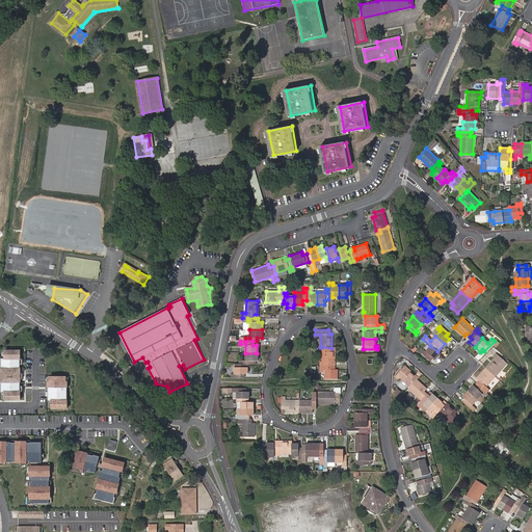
[(440,353),(437,351),(430,346),(425,351),(423,350),(421,352),(429,360),(431,356),(433,358),(434,360),(440,353)]
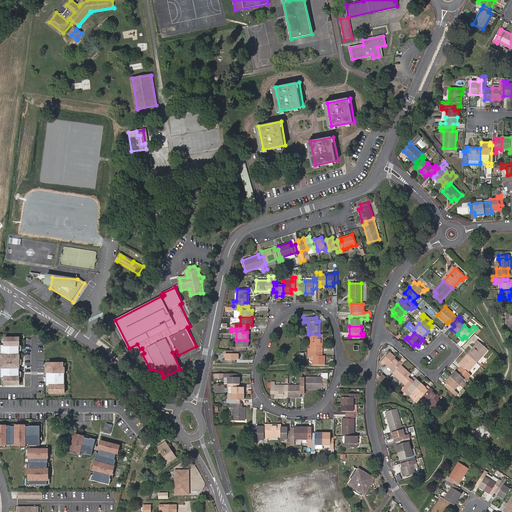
[(319,335),(310,334),(310,348),(308,348),(308,351),(309,351),(321,351),(321,335),(319,335)]
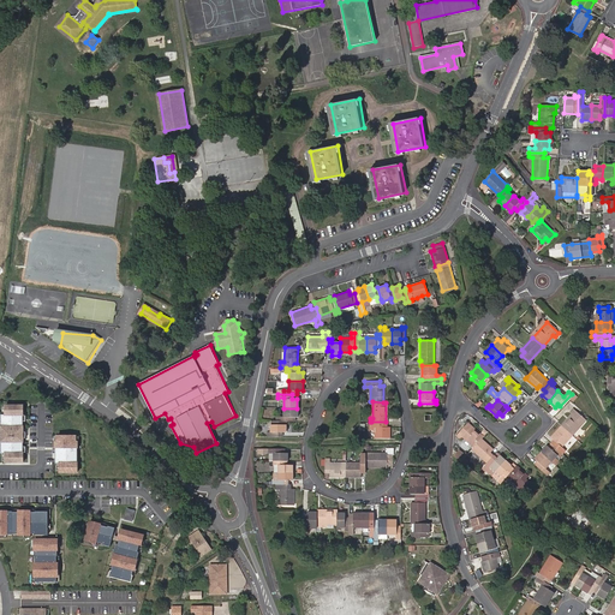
[(24,406),(6,406),(6,407),(6,415),(3,415),(1,415),(1,419),(1,425),(1,436),(1,442),(1,447),(1,453),(3,453),(6,453),(6,460),(6,463),(23,463),(23,452),(23,447),(23,437),(24,433),(24,422),(24,416),(24,406)]
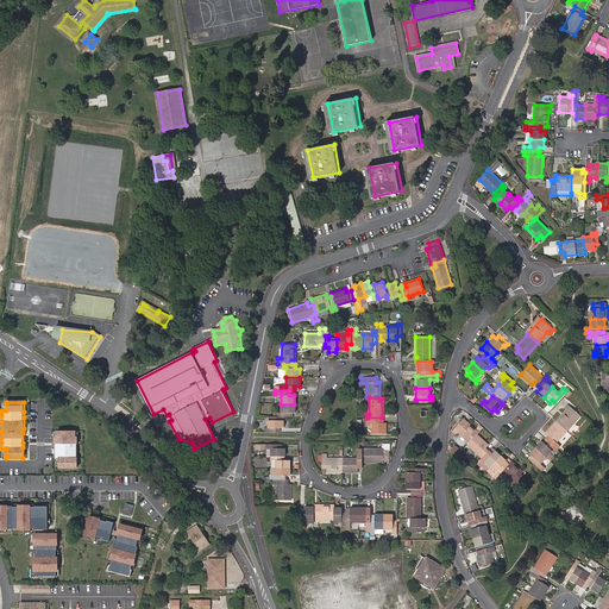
[(294,413),(294,405),(281,405),(280,413),(275,413),(275,416),(282,416),(292,416),(292,413),(294,413)]
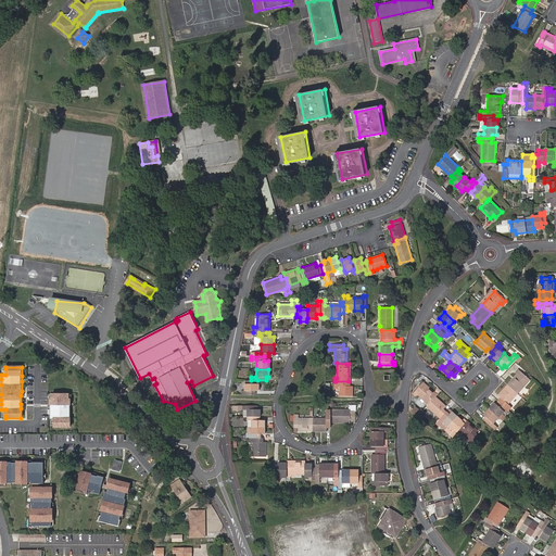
[(517,375),(507,384),(517,393),(529,379),(522,374),(519,377),(517,375)]
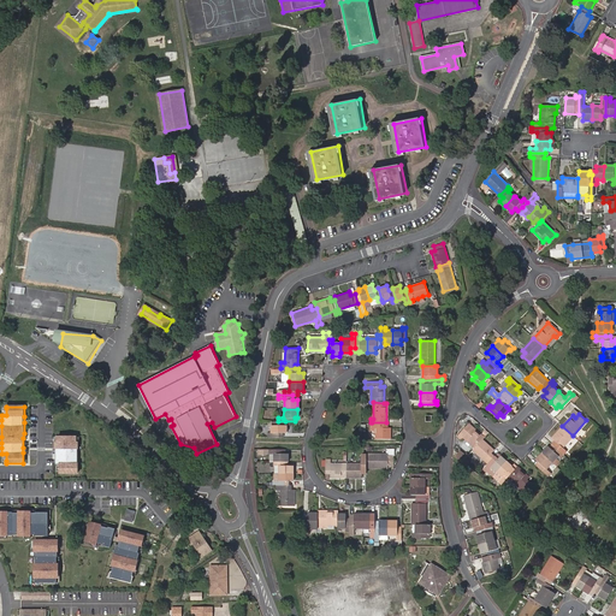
[(285,433),(285,421),(278,421),(271,421),(271,433),(266,433),(266,437),(282,437),(282,433),(285,433)]
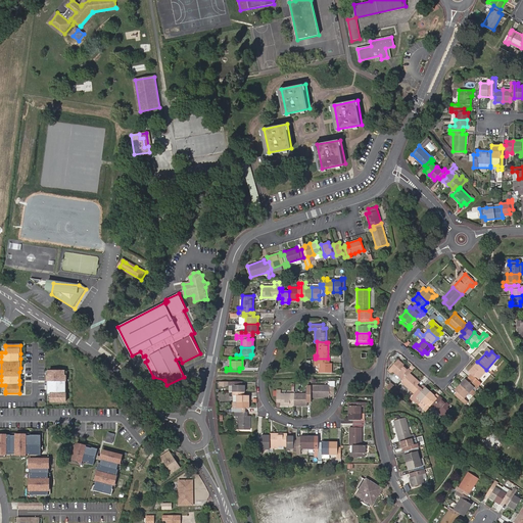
[(319,372),(330,373),(331,363),(328,363),(328,359),(316,359),(315,359),(314,367),(319,366),(319,372)]
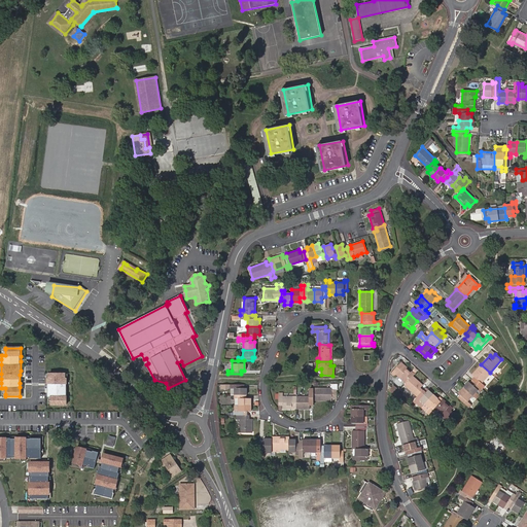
[(406,383),(412,375),(414,374),(400,361),(390,373),(394,376),(395,374),(406,383)]
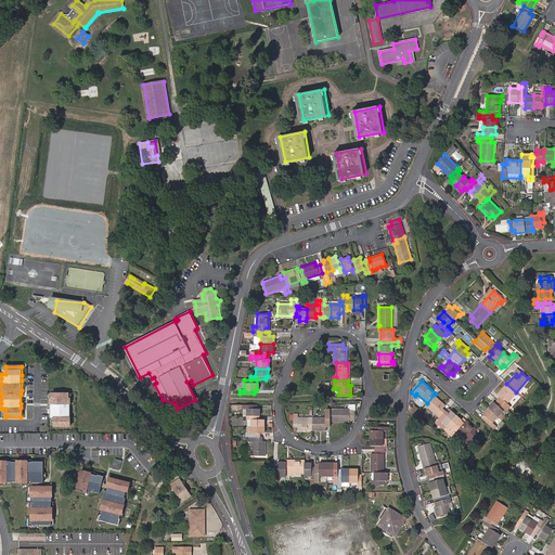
[(504,407),(516,392),(506,384),(497,395),(500,397),(497,400),(499,402),(504,407)]
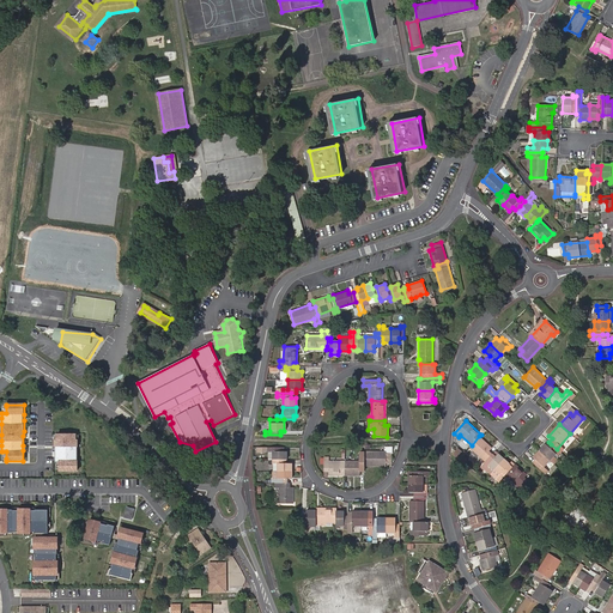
[(58,441),(56,441),(56,445),(56,451),(56,461),(60,461),(60,469),(60,471),(78,471),(78,441),(77,441),(77,435),(58,435),(58,441)]
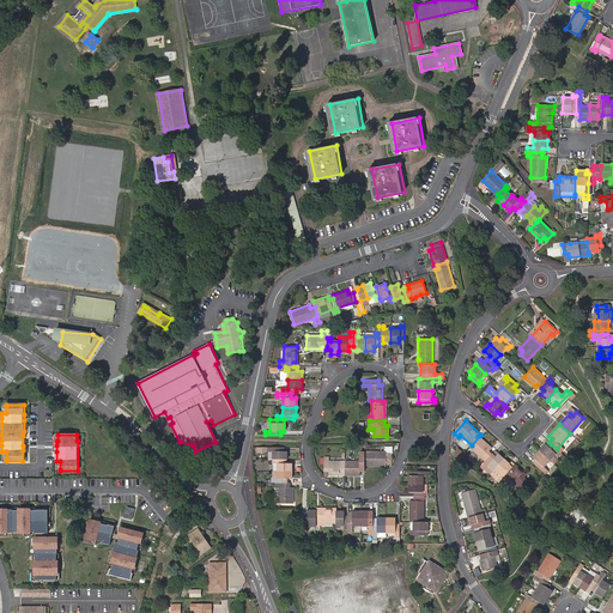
[(491,448),(479,436),(472,445),(471,447),(473,450),(471,453),(475,457),(479,455),(485,461),(491,455),(492,454),(489,450),(491,448)]
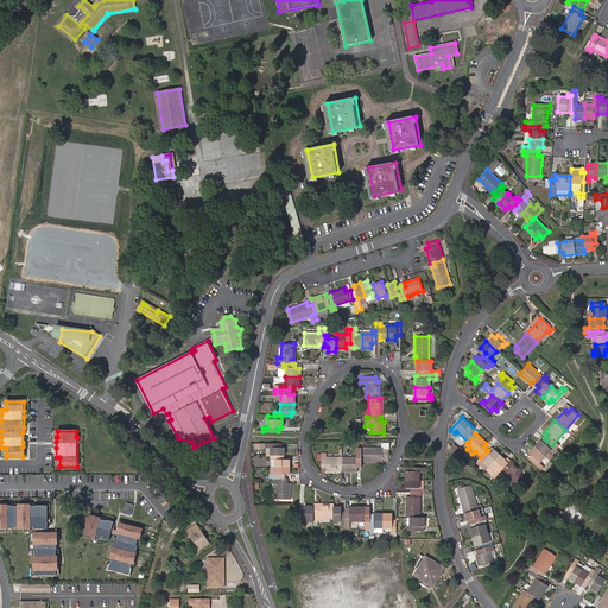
[(556,448),(552,445),(546,441),(544,443),(540,439),(534,447),(545,456),(551,450),(553,451),(556,448)]
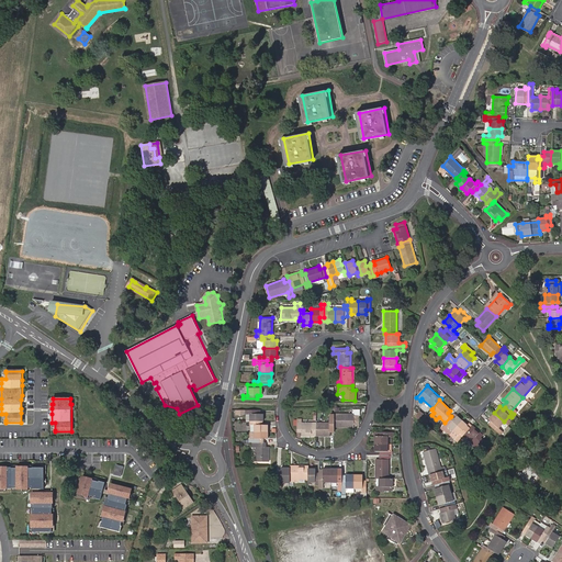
[(251,420),(260,420),(262,420),(262,413),(260,413),(260,409),(246,409),(247,420),(251,420)]
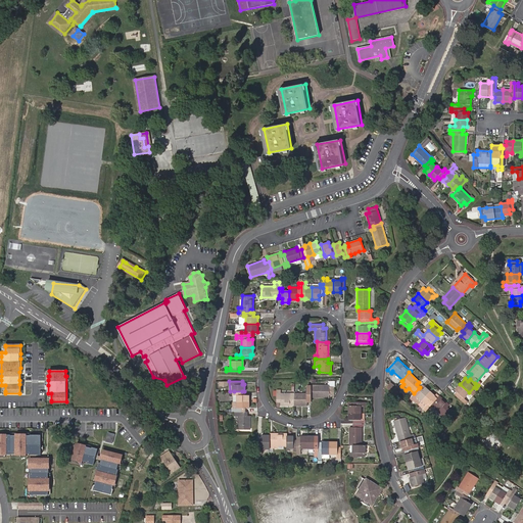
[(329,385),(311,385),(311,397),(328,396),(328,394),(334,393),(334,386),(332,386),(332,383),(329,383),(329,385)]
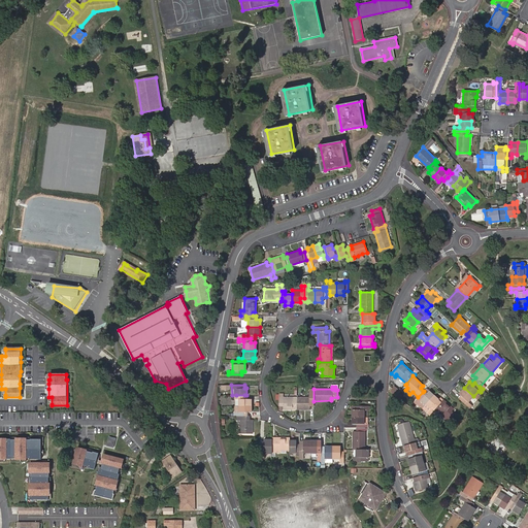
[(467,402),(473,396),(464,388),(459,394),(460,395),(458,397),(468,406),(470,404),(467,402)]
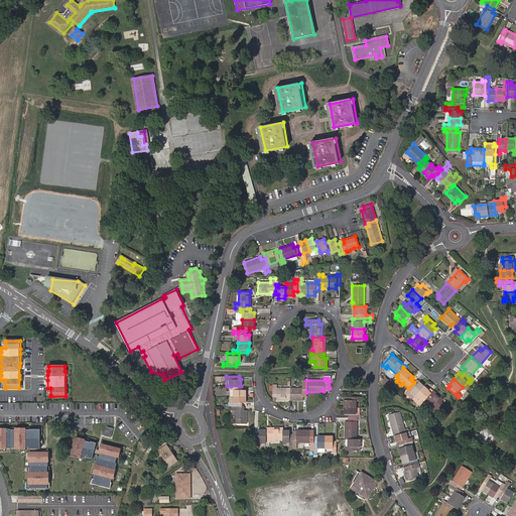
[(302,388),(289,388),(289,399),(302,400),(302,396),(306,396),(306,392),(306,380),(302,380),(302,388)]
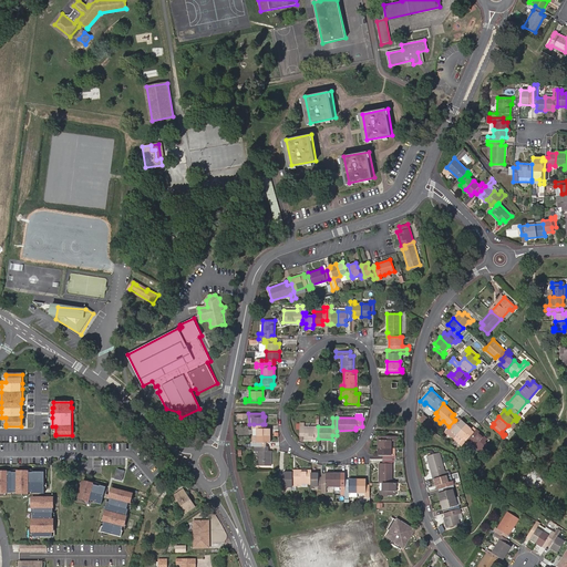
[(447,434),(453,439),(466,424),(460,419),(456,423),(454,421),(449,426),(443,433),(445,436),(447,434)]
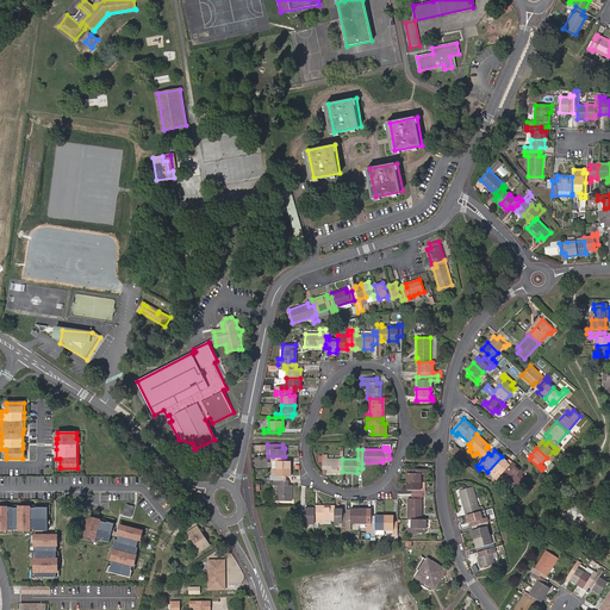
[(327,472),(342,472),(342,459),(327,458),(327,454),(322,454),(322,468),(327,470),(327,472)]
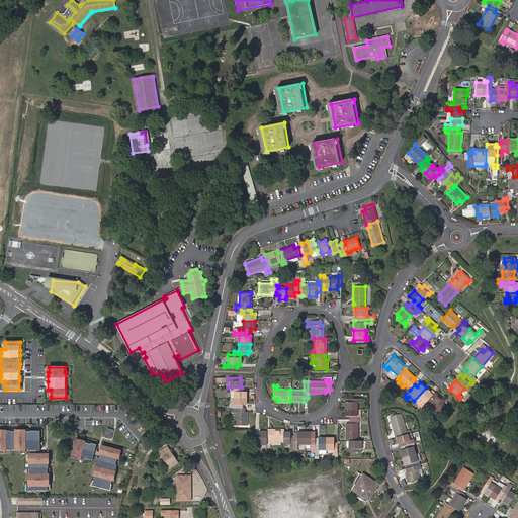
[(240,387),(232,387),(232,398),(234,398),(246,398),(246,391),(240,391),(240,387)]
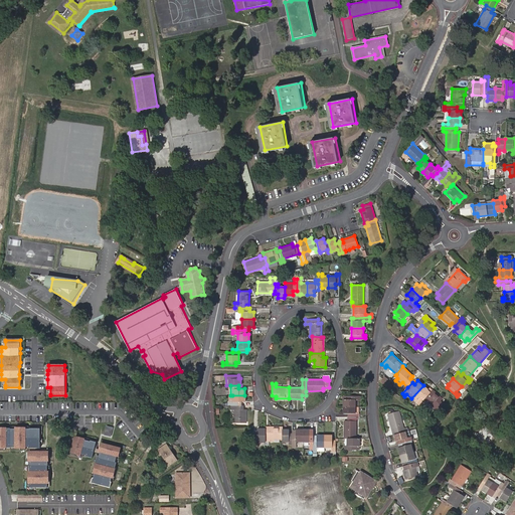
[(423,385),(411,398),(418,404),(423,398),(426,395),(424,392),(427,389),(423,385)]
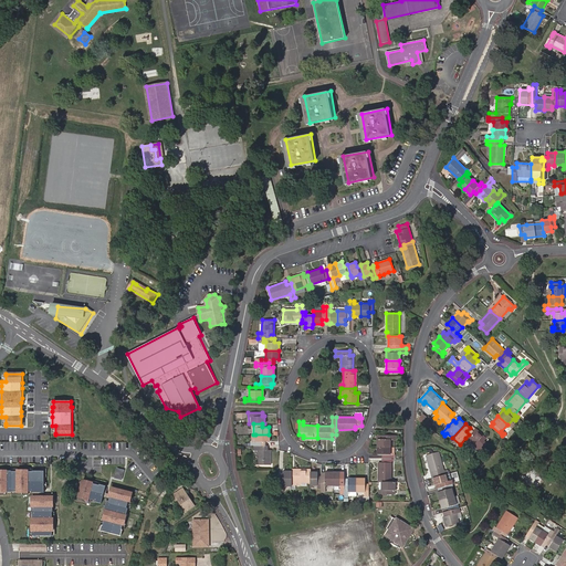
[(469,435),(465,438),(480,450),(485,443),(483,441),(485,438),(475,428),(469,435)]
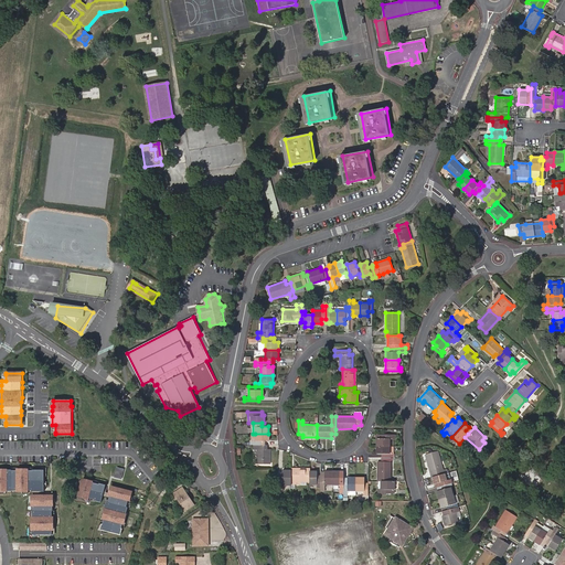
[(268,434),(255,434),(255,440),(253,440),(253,445),(257,445),(262,445),(262,440),(268,440),(268,434)]
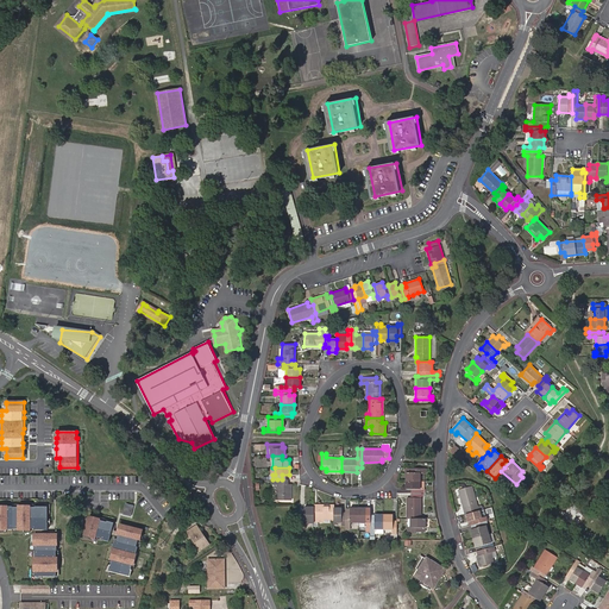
[(410,472),(406,472),(406,481),(424,481),(424,472),(426,472),(426,469),(424,469),(413,469),(410,469),(410,472)]
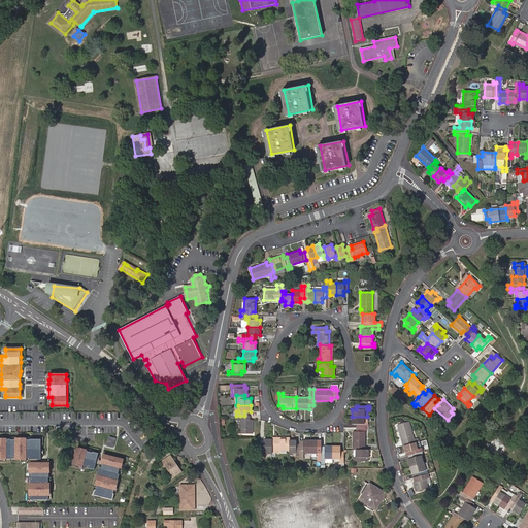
[(244,416),(240,416),(239,433),(252,433),(252,419),(248,419),(249,416),(244,416)]
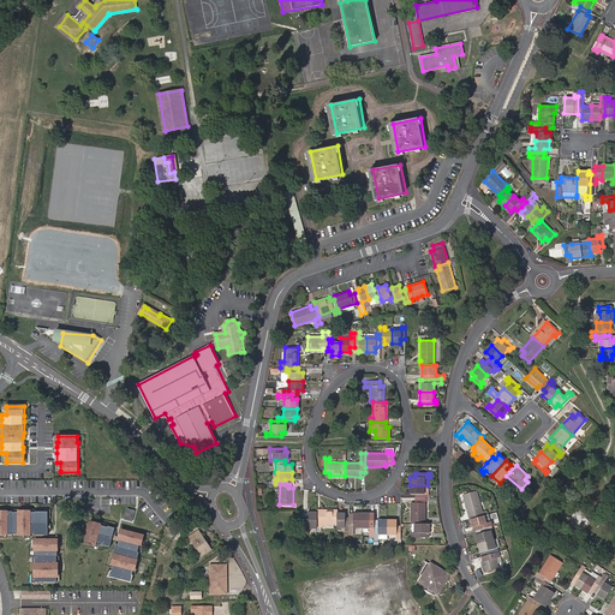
[(428,485),(410,485),(410,493),(415,493),(415,497),(425,497),(428,497),(428,485)]
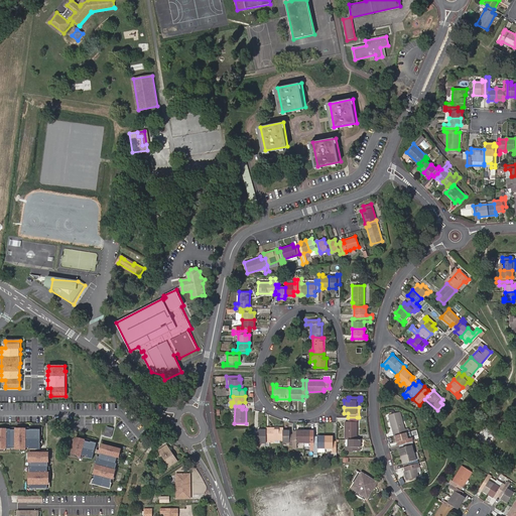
[(394,434),(405,431),(399,411),(389,414),(394,434)]
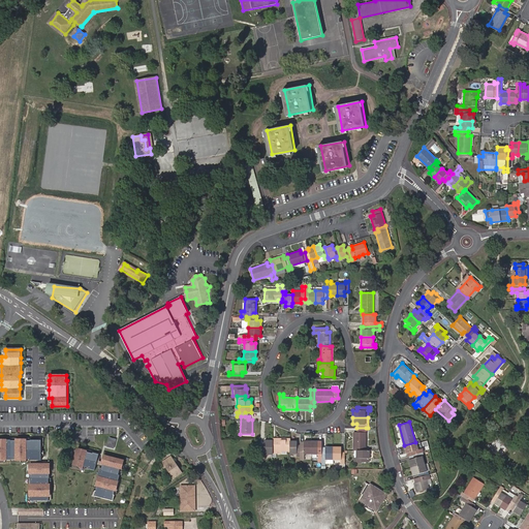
[(366,428),(356,428),(356,432),(353,432),(353,450),(356,450),(365,450),(366,428)]
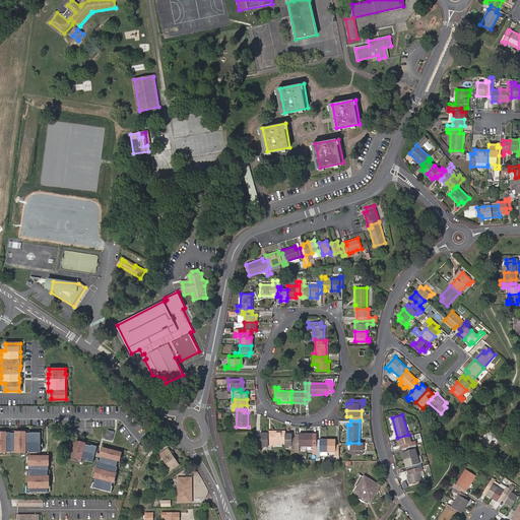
[(113,441),(115,432),(108,430),(106,439),(113,441)]
